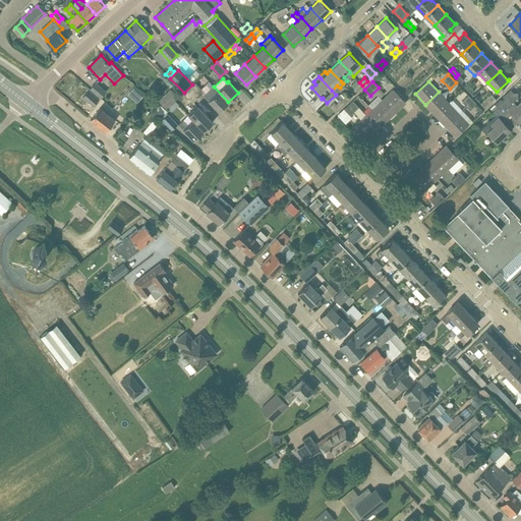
[(91,89),(101,98),(106,92),(96,82),(91,89)]
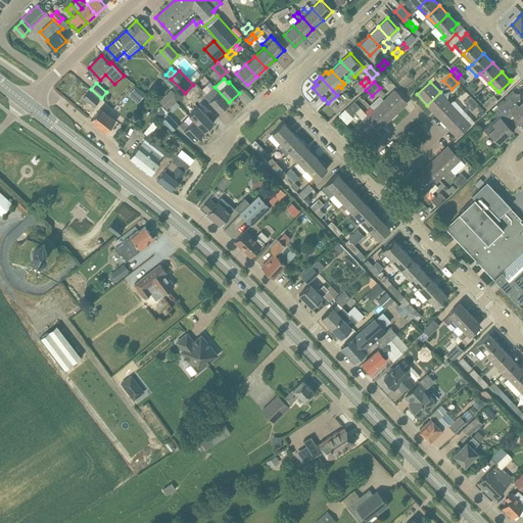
[(190,88),(199,97),(204,92),(196,83),(190,88)]
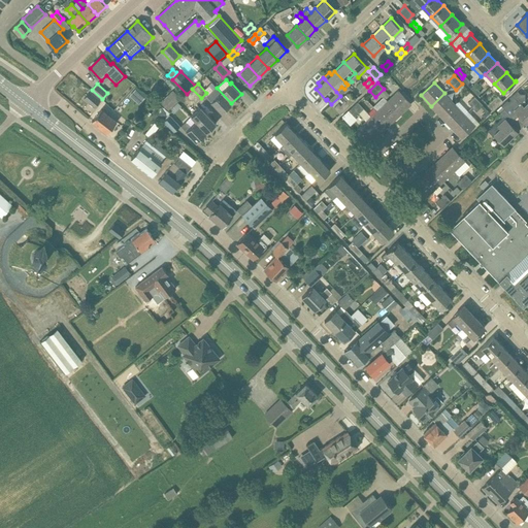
[(367,87),(364,84),(358,89),(362,93),(367,87)]
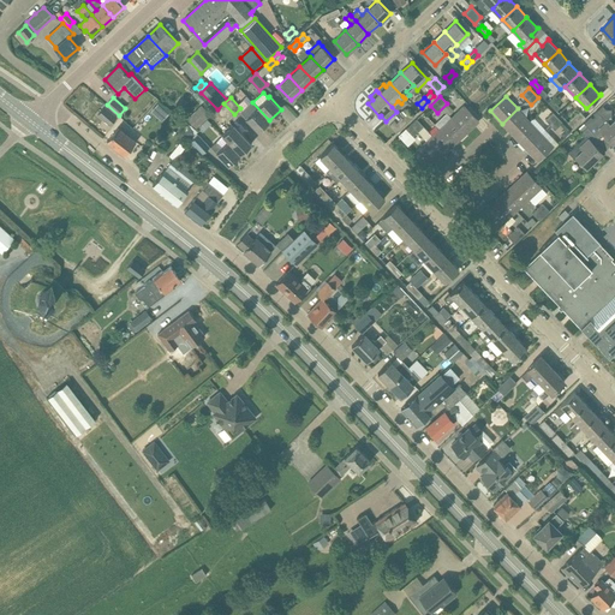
[(551,99),(549,102),(556,111),(560,107),(551,99)]
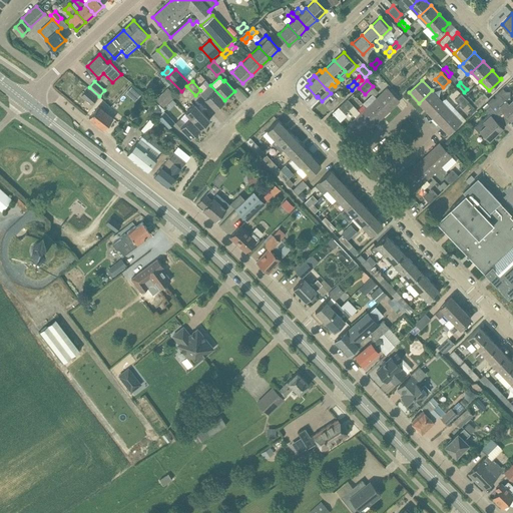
[(210,85),(210,84),(201,93),(205,98),(215,109),(224,100),(210,85)]
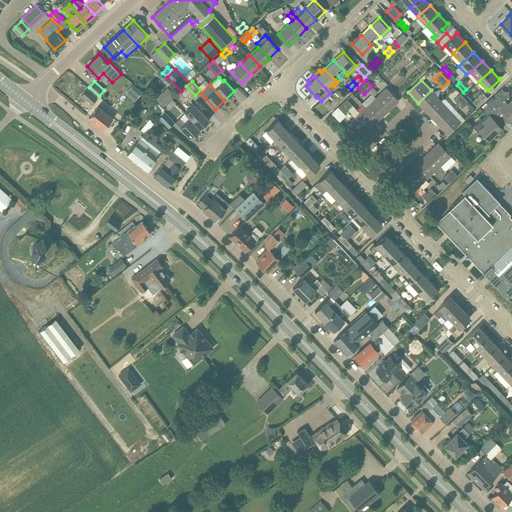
[(195,95),(186,86),(180,92),(188,101),(195,95)]
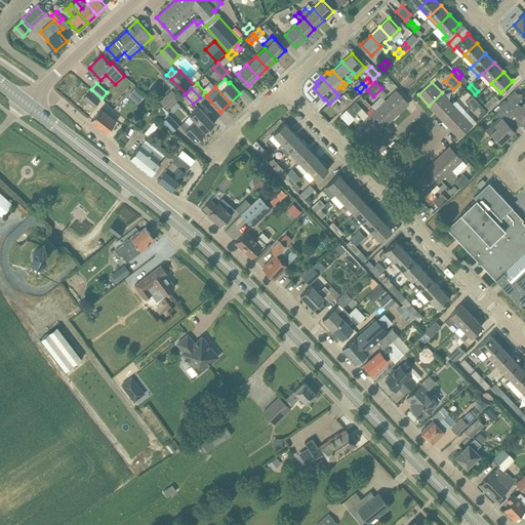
[(159,103),(167,111),(179,98),(172,90),(159,103)]
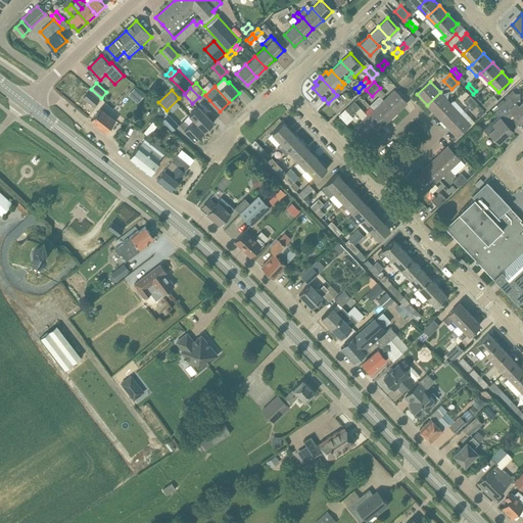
[(394,90),(384,100),(396,113),(408,103),(394,90)]
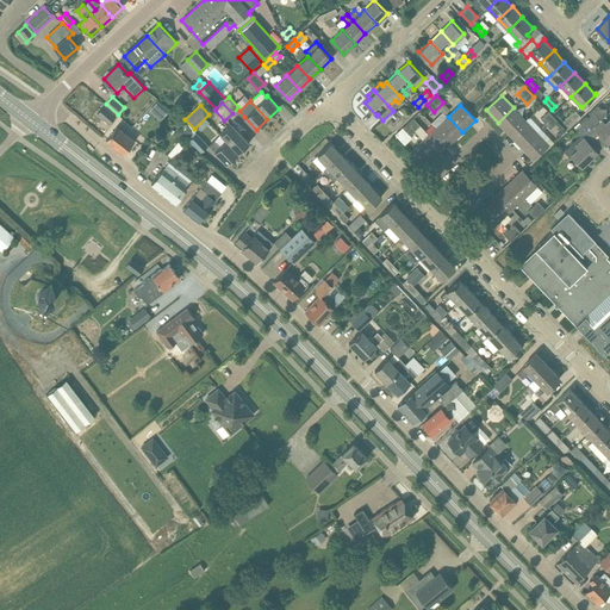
[(585,116),(579,122),(583,125),(601,144),(609,136),(609,117),(608,120),(605,117),(607,117),(607,109),(601,107),(598,105),(590,112),(589,113),(590,114),(587,117),(585,116)]
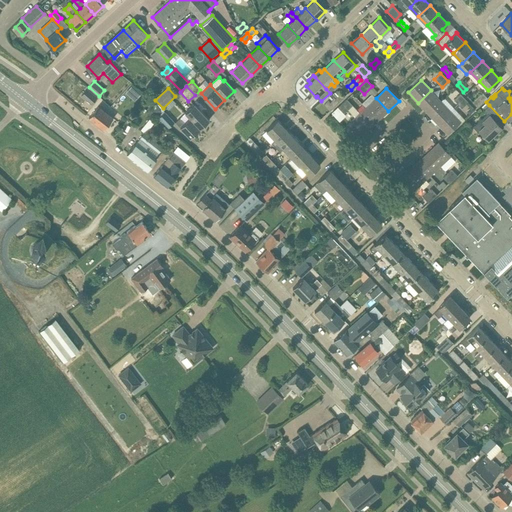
[(98,98),(87,89),(82,96),(92,104),(98,98)]
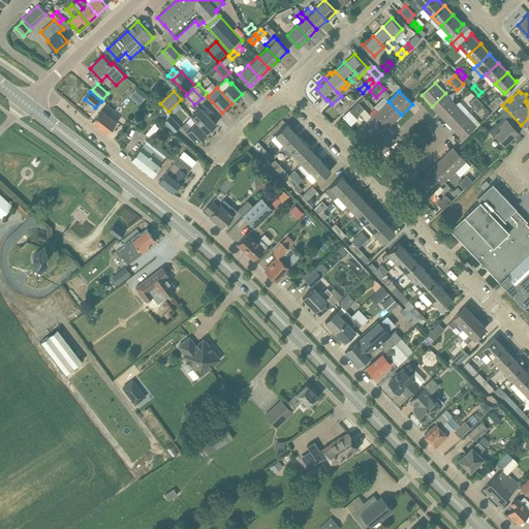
[(432,106),(442,117),(456,104),(445,93),(432,106)]
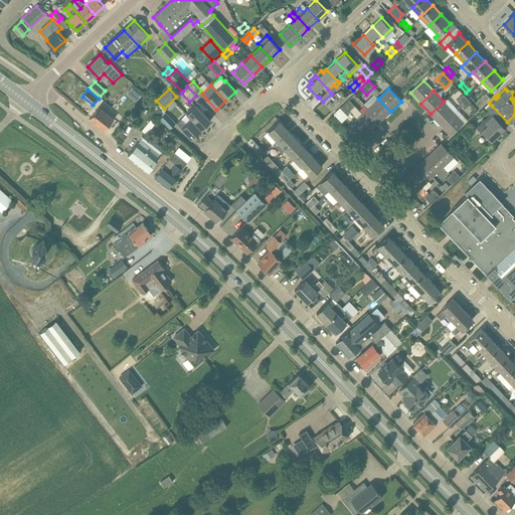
[(475,102),(480,108),(490,98),(485,93),(475,102)]
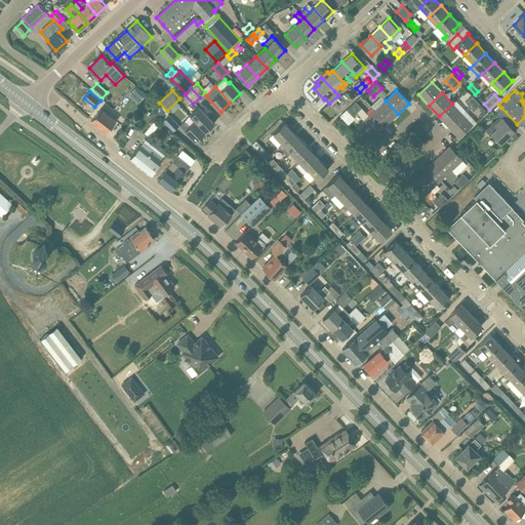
[(349,95),(344,101),(347,104),(352,99),(349,95)]
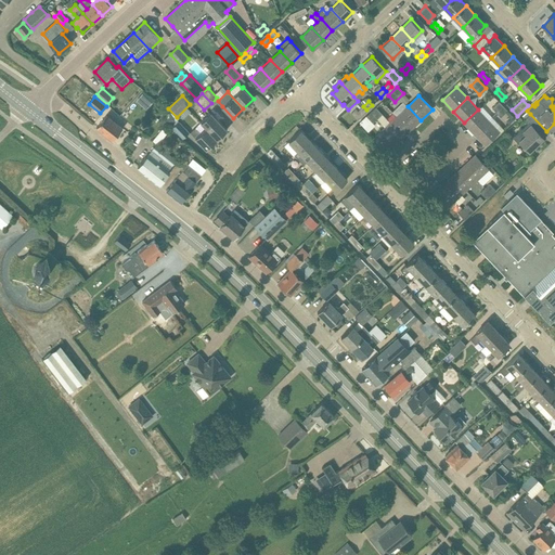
[(492,107),(501,116),(507,111),(499,101),(492,107)]
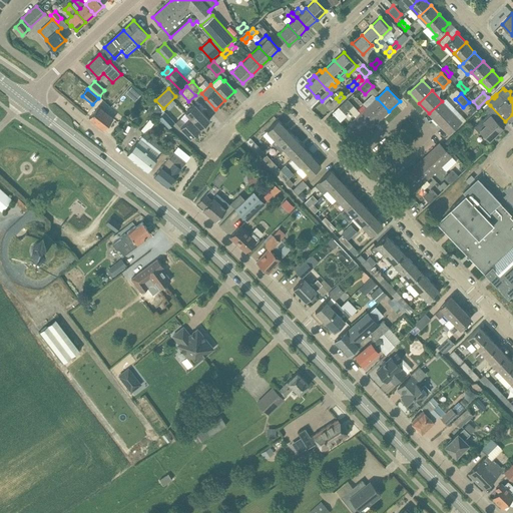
[(353,96),(349,99),(357,111),(361,108),(353,96)]
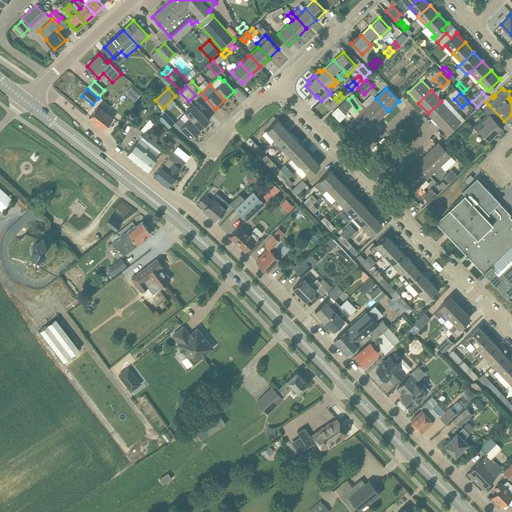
[(338,101),(335,98),(330,103),(327,100),(323,104),(329,110),(338,101)]
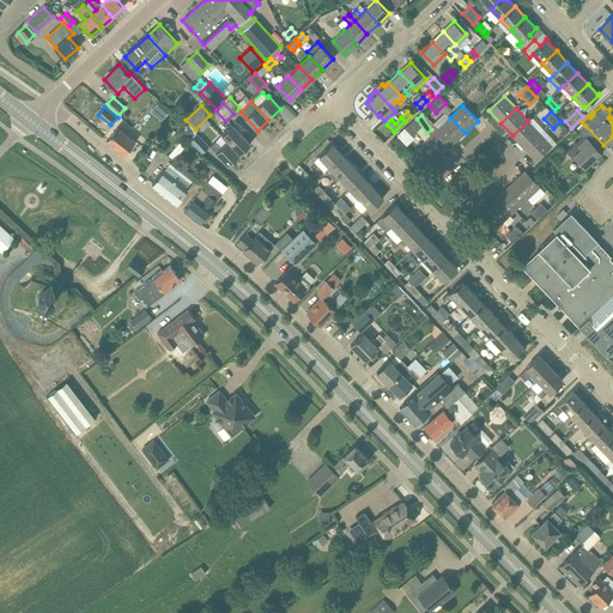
[(408,123),(416,131),(422,126),(414,117),(408,123)]
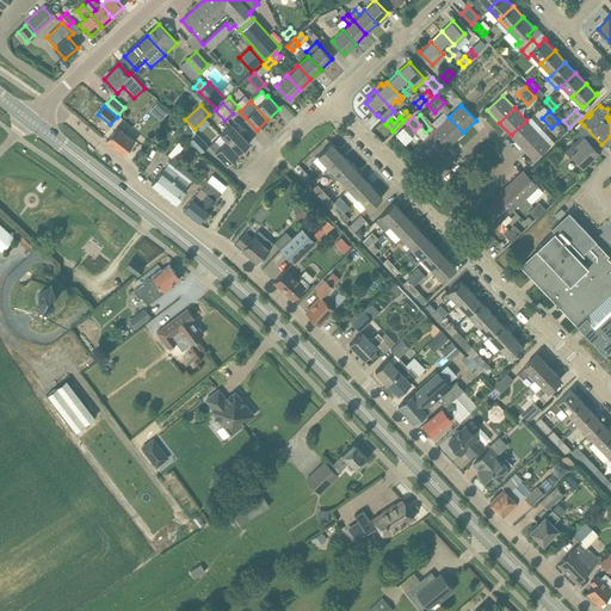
[(449,117),(436,129),(451,144),(463,133),(449,117)]
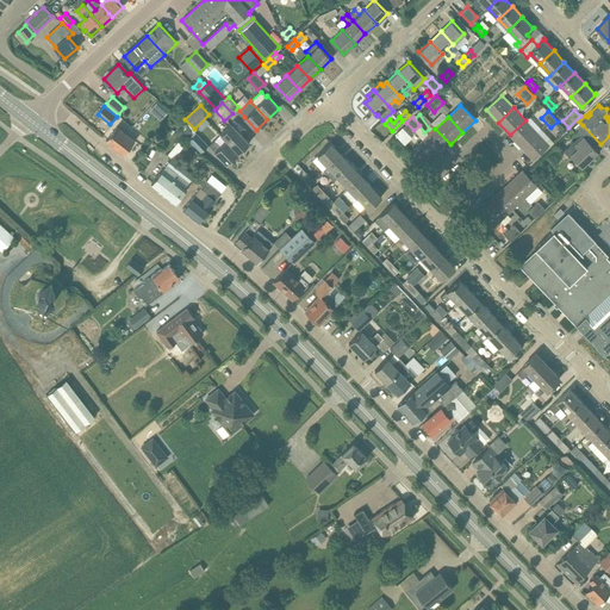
[(510,135),(522,147),(537,132),(526,120),(510,135)]
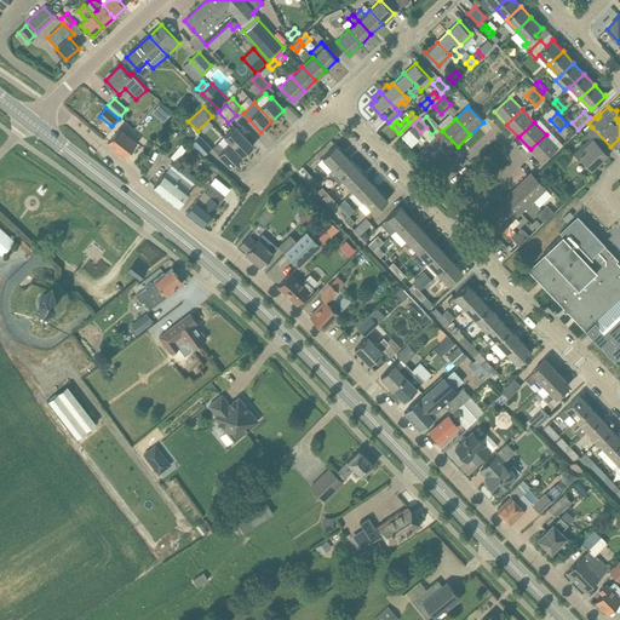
[(415,137),(420,132),(413,125),(408,130),(415,137)]
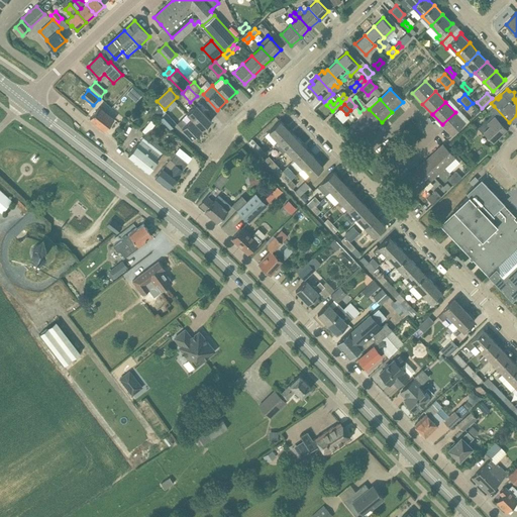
[(187,114),(202,129),(212,120),(197,105),(187,114)]
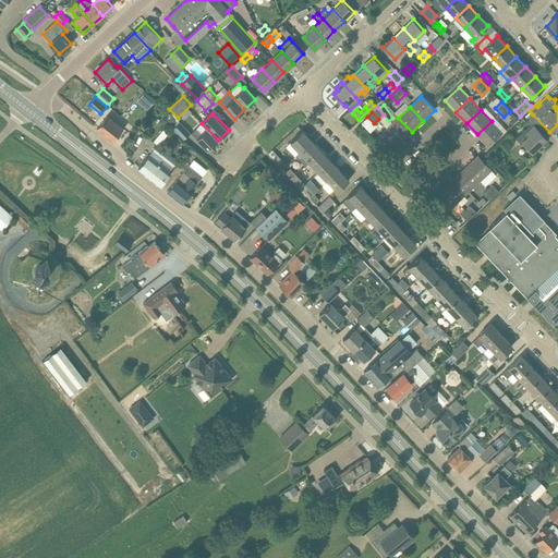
[(549,132),(533,114),(528,120),(532,124),(517,137),(522,144),(523,143),(532,152),(543,142),(541,140),(549,132)]
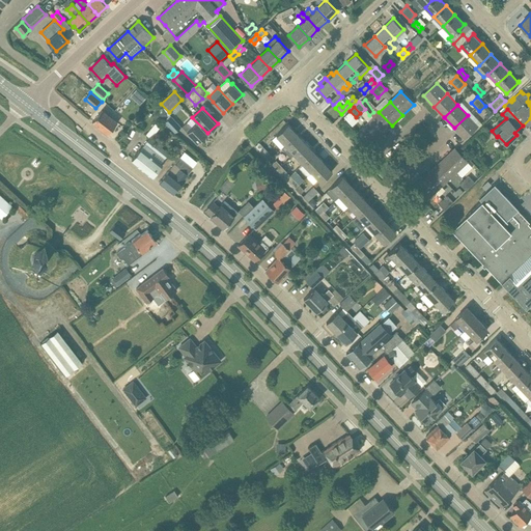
[(103,131),(108,134),(117,122),(102,110),(92,122),(103,131)]
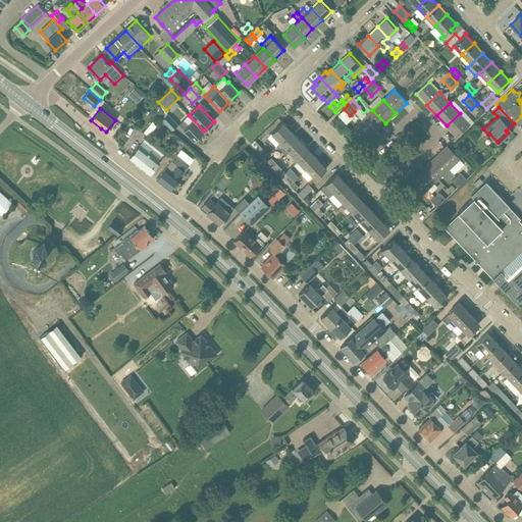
[(367,115),(362,119),(375,133),(385,123),(372,110),(367,115)]
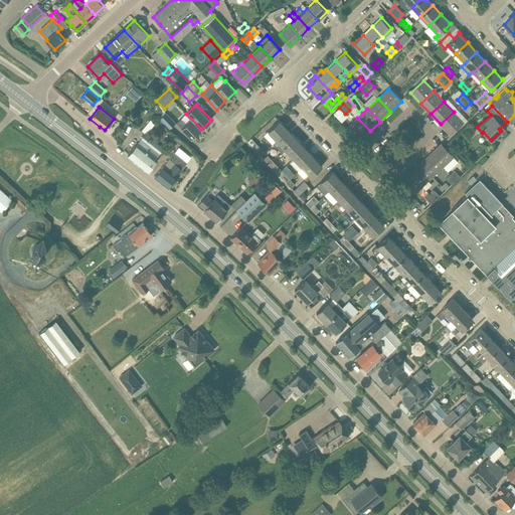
[(454,112),(441,124),(450,135),(463,122),(454,112)]
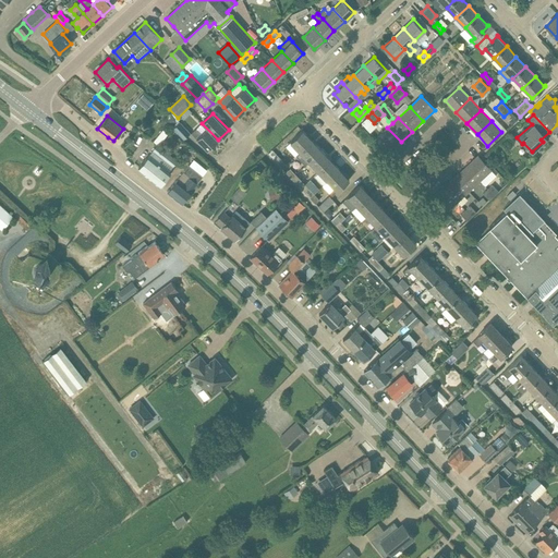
[(173,129),(183,140),(190,133),(180,123),(173,129)]
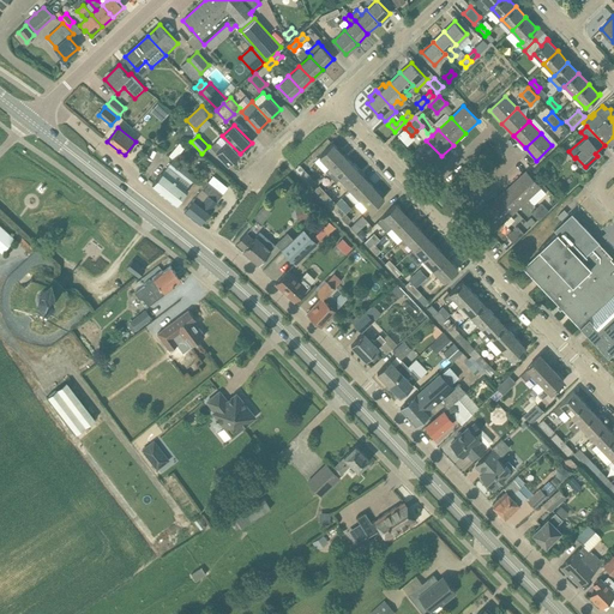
[(211,145),(211,148),(228,164),(240,154),(222,136),(211,145)]
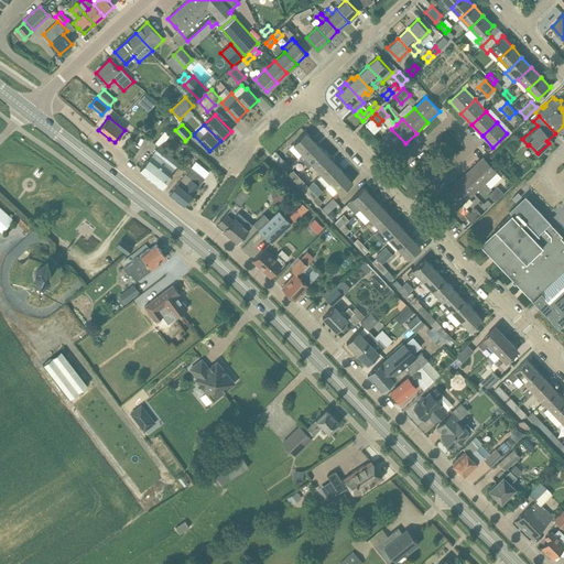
[(405,143),(391,129),(380,140),(393,154),(405,143)]
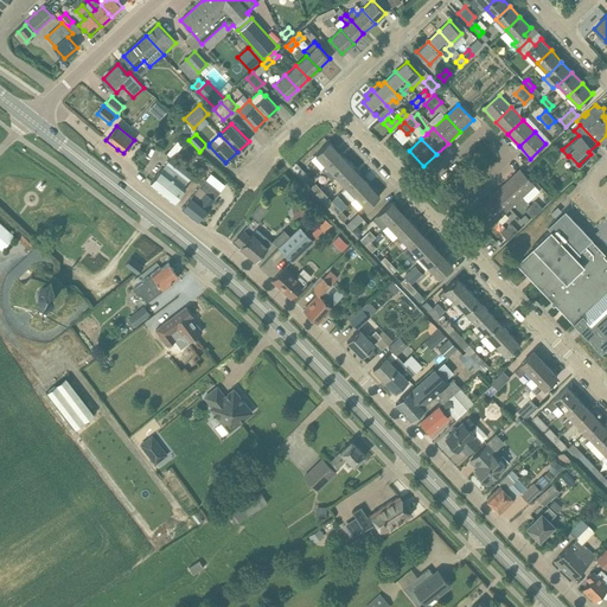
[(183,145),(178,140),(167,153),(172,158),(183,145)]
